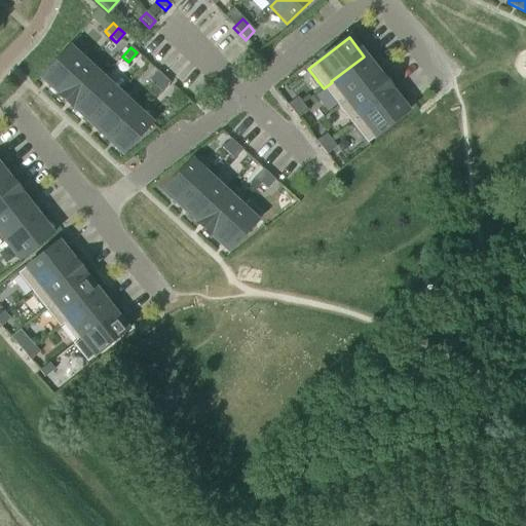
[(40,78),(57,94),(85,64),(69,48),(40,78)]
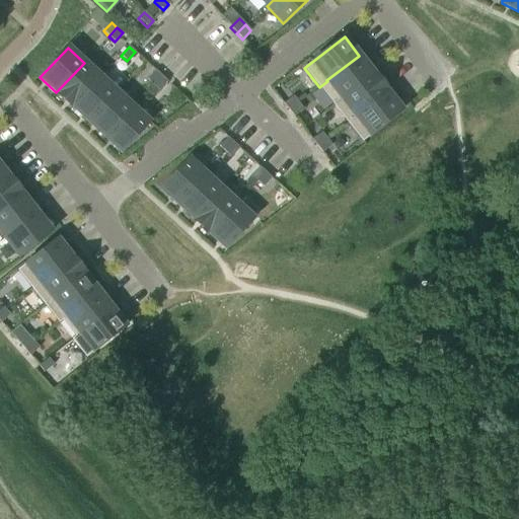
[(326,80),(327,81),(341,98),(341,99),(373,74),(359,56),(326,80)]
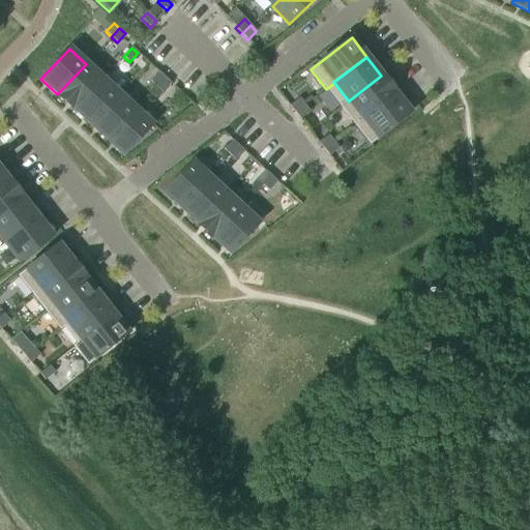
[(57,94),(74,110),(102,79),(86,64),(57,94)]
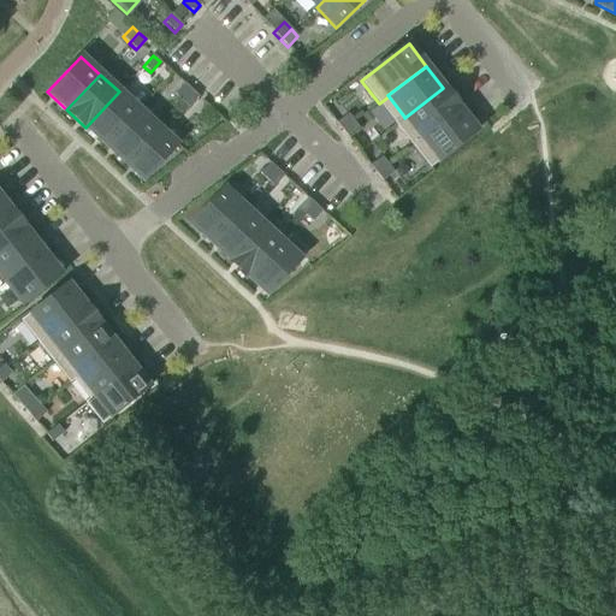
[(175,95),(182,101),(191,90),(184,84),(175,95)]
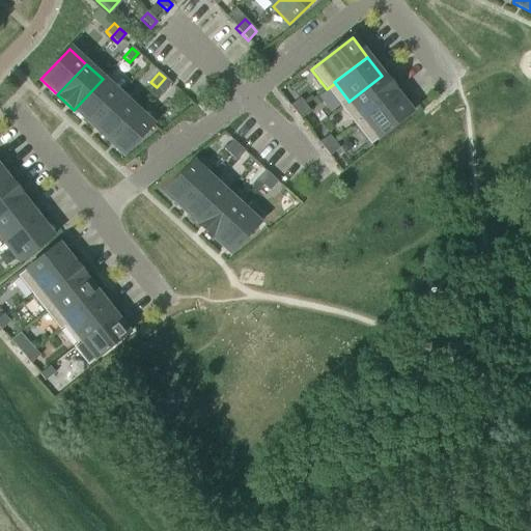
[(348,102),(348,101),(340,107),(356,127),(396,94),(382,76),(348,102)]
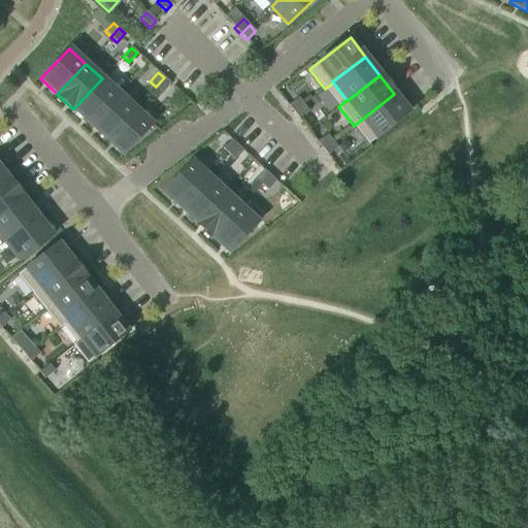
[(164,77),(156,87),(161,93),(170,84),(164,77)]
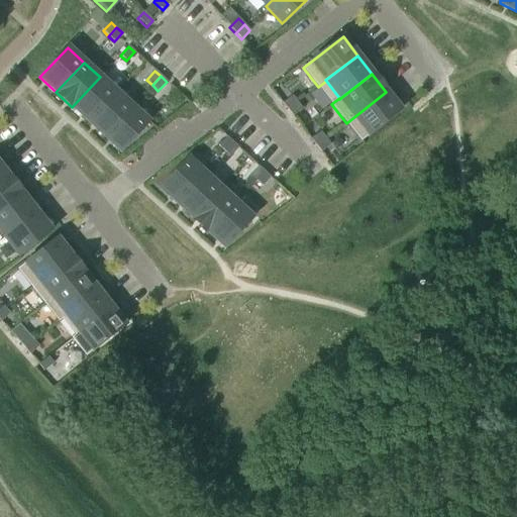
[(72,107),(89,122),(116,92),(100,77),(72,107)]
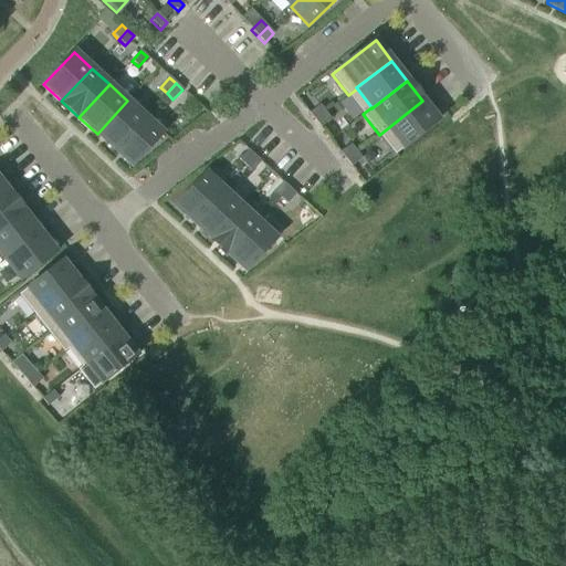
[(97,134),(115,150),(145,117),(127,101),(97,134)]
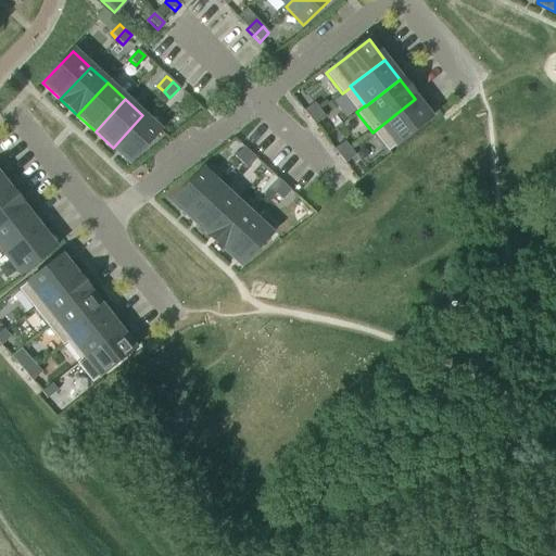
[(431,118),(415,99),(373,133),(388,152),(431,118)]
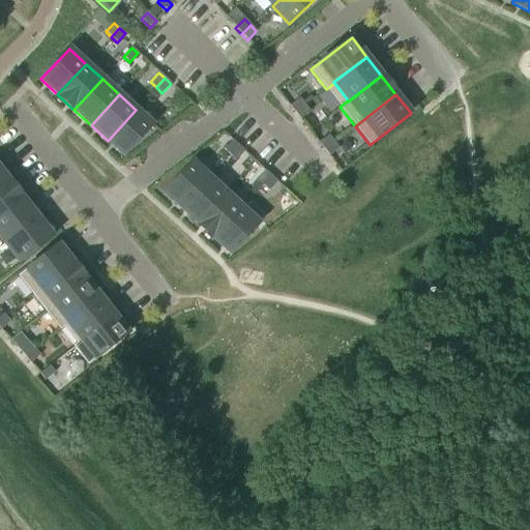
[(290,107),(295,113),(304,106),(299,98),(290,107)]
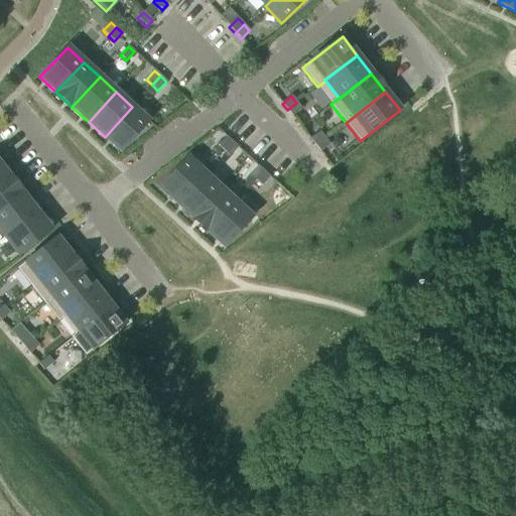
[(296,103),(287,110),(292,117),(301,109),(296,103)]
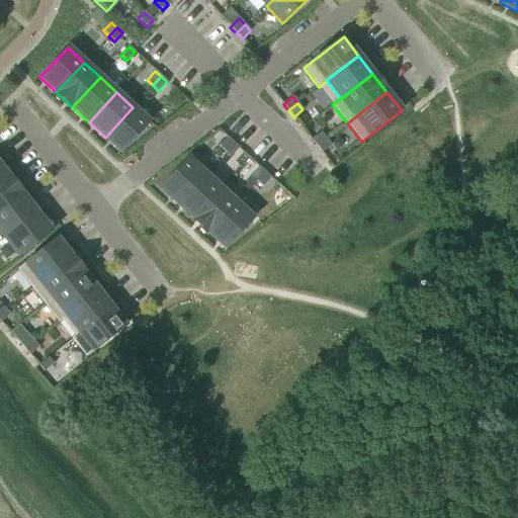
[(133,107),(105,138),(121,153),(149,122),(133,107)]
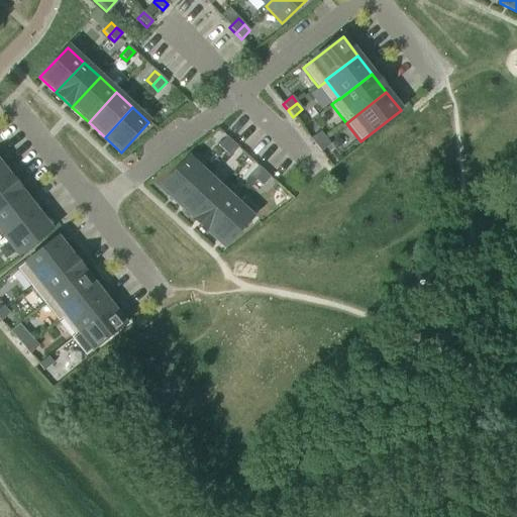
[(310,139),(315,146),(325,138),(320,132),(310,139)]
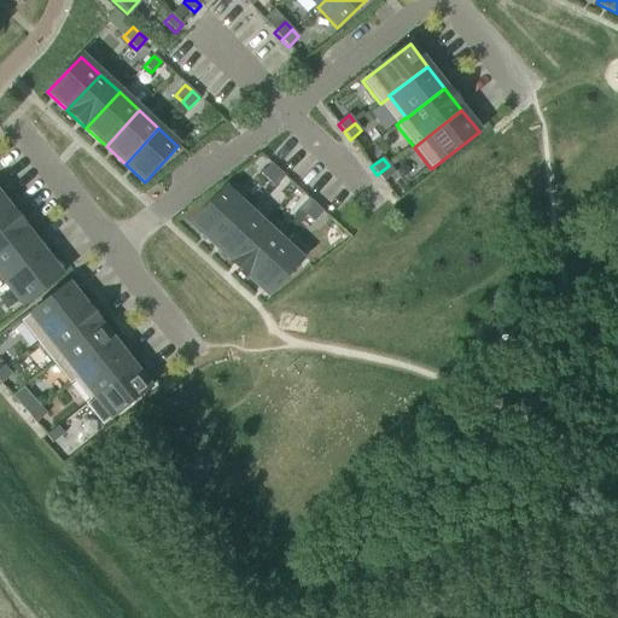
[(261,175),(268,181),(278,170),(270,164),(261,175)]
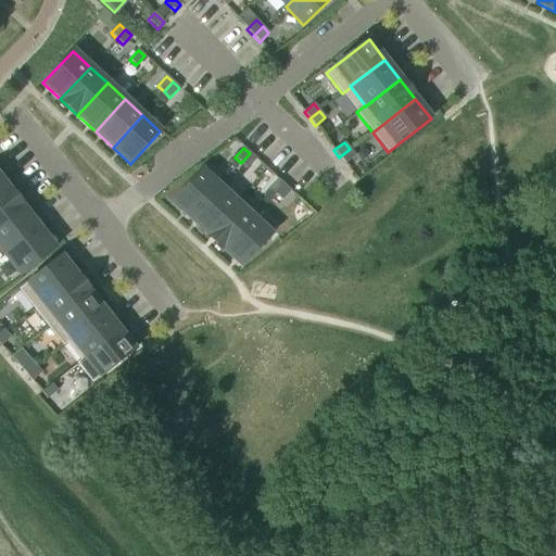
[(350,149),(339,158),(344,164),(355,155),(350,149)]
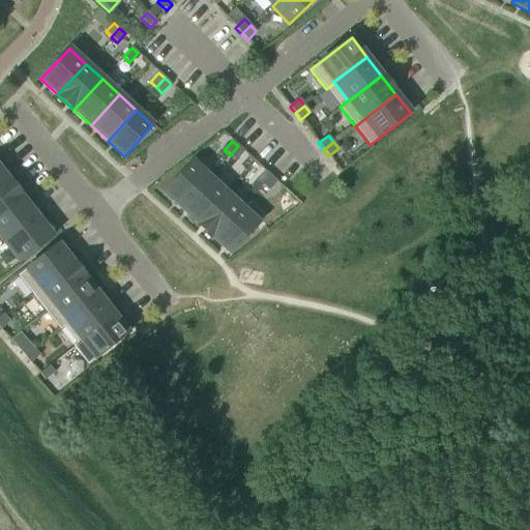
[(238,146),(230,155),(236,162),(244,152),(238,146)]
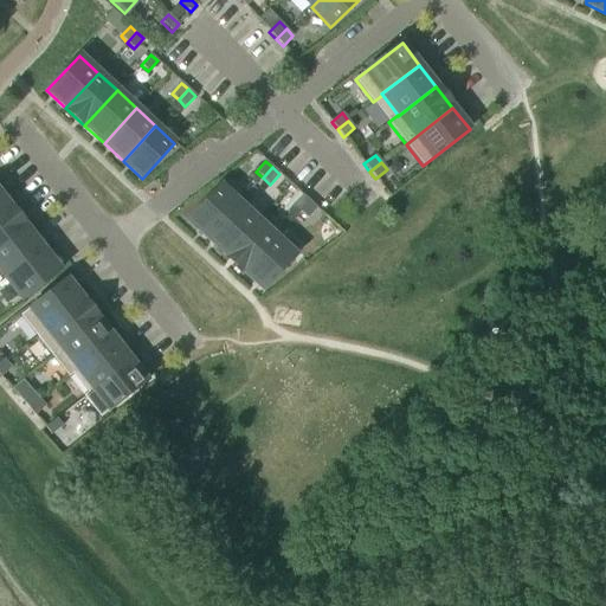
[(206,238),(239,204),(219,186),(187,220),(206,238)]
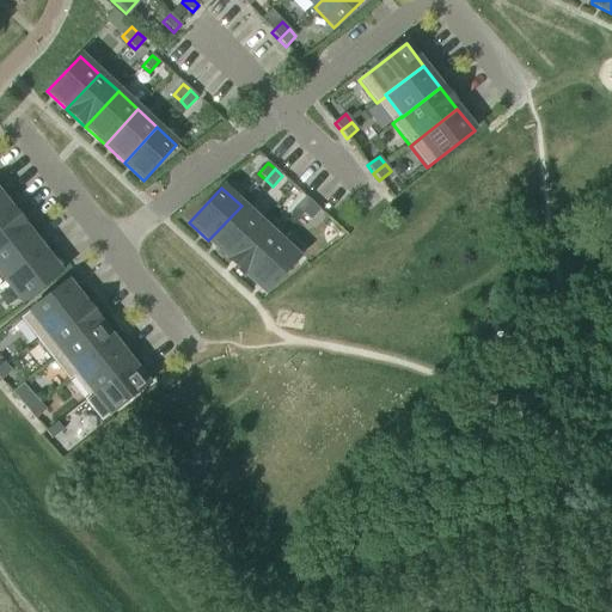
[(295,208),(303,215),(313,204),(306,197),(295,208)]
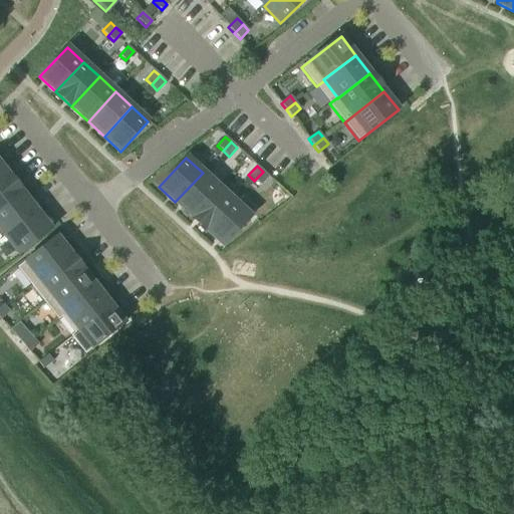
[(263,172),(254,181),(260,186),(269,177),(263,172)]
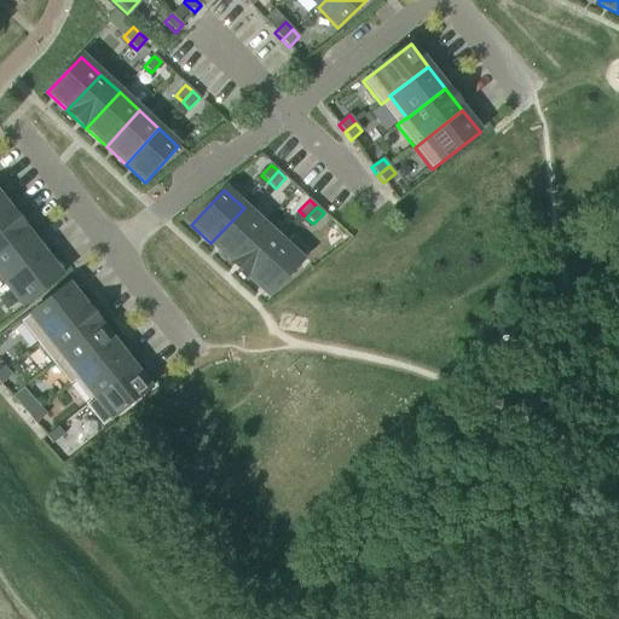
[(264,226),(244,208),(210,243),(230,261),(264,226)]
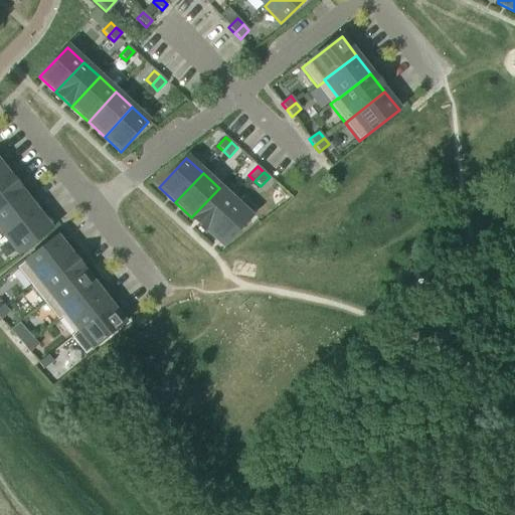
[(8,175),(0,181),(0,210),(22,193),(8,175)]
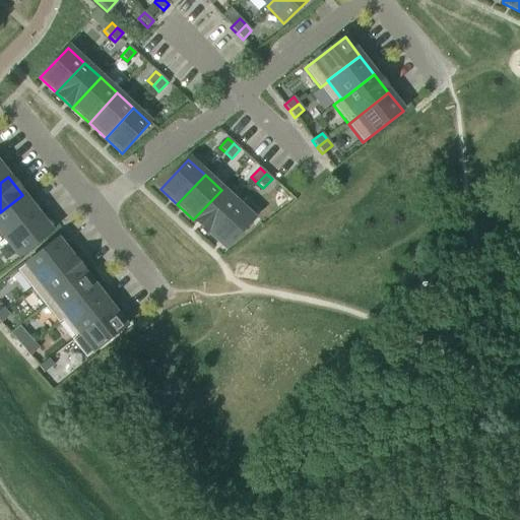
[(210,235),(238,204),(221,190),(193,219),(210,235)]
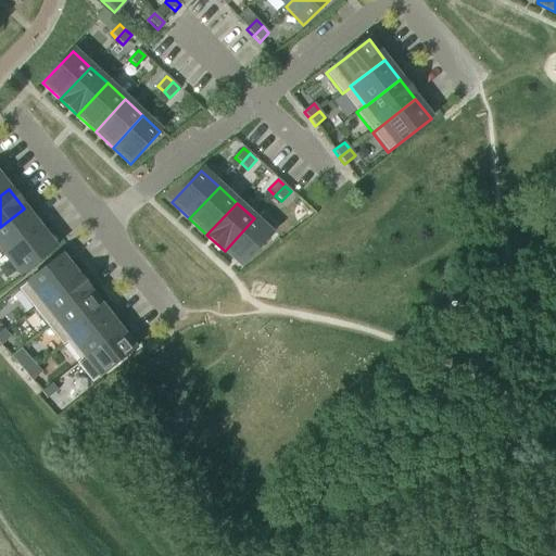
[(24,209),(0,227),(0,249),(5,256),(39,229),(24,209)]
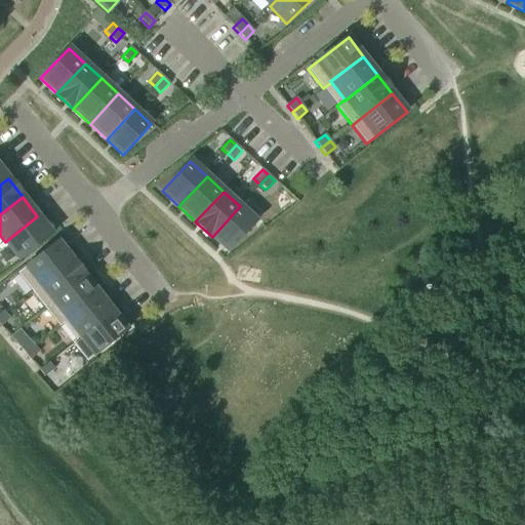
[(256,221),(240,206),(212,237),(229,252),(256,221)]
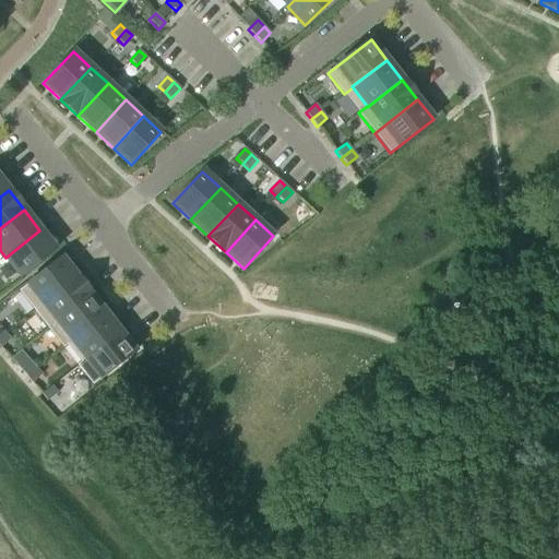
[(39,230),(6,258),(21,277),(56,250),(39,230)]
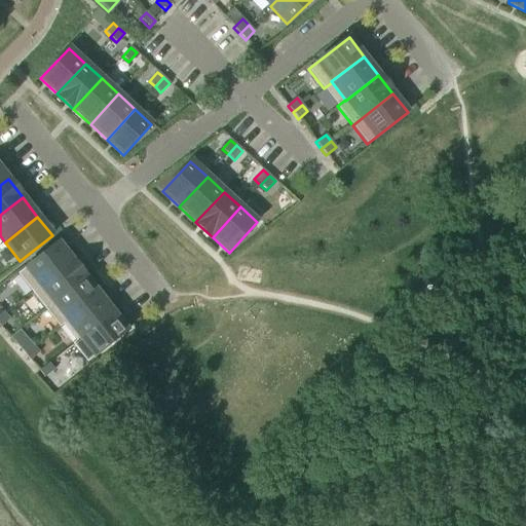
[(32,292),(72,260),(58,242),(17,274),(32,292)]
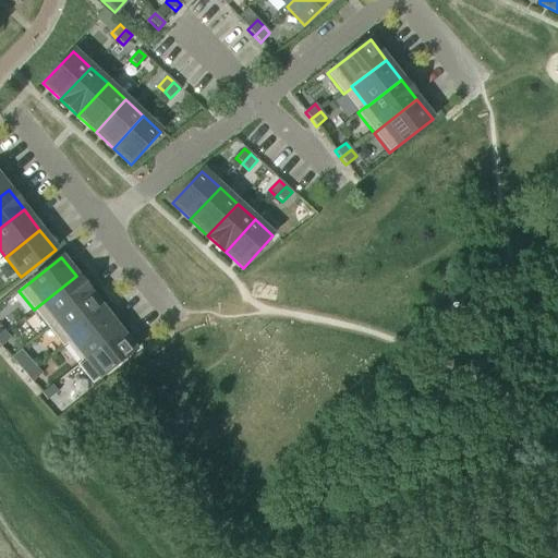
[(76,276),(34,310),(48,329),(91,295),(76,276)]
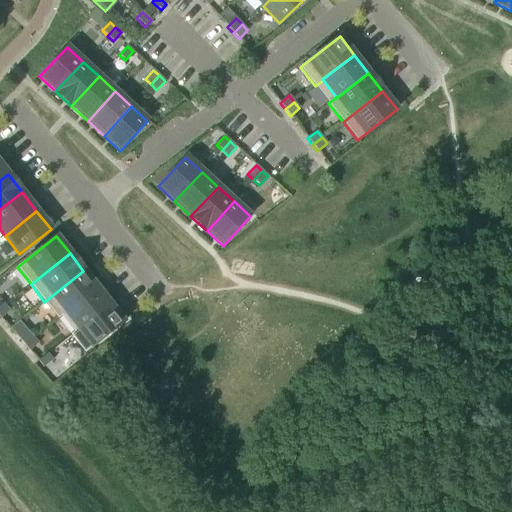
[(83,271),(44,302),(58,319),(62,316),(61,316),(97,288),(83,271)]
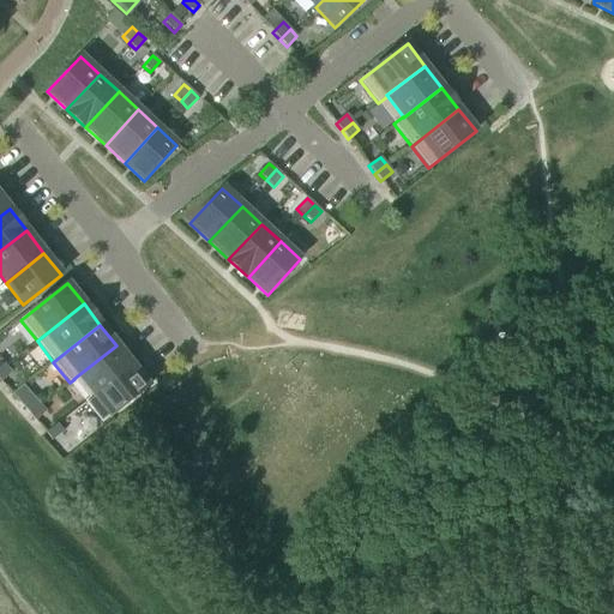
[(116,345),(73,379),(74,379),(89,398),(90,399),(133,366),(116,345)]
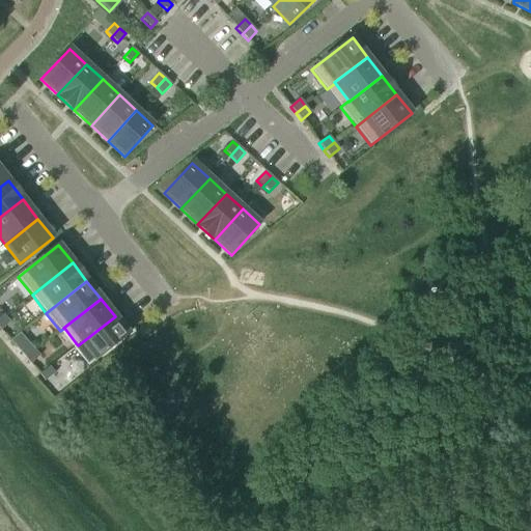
[(4,316),(0,319),(0,330),(1,331),(10,323),(4,316)]
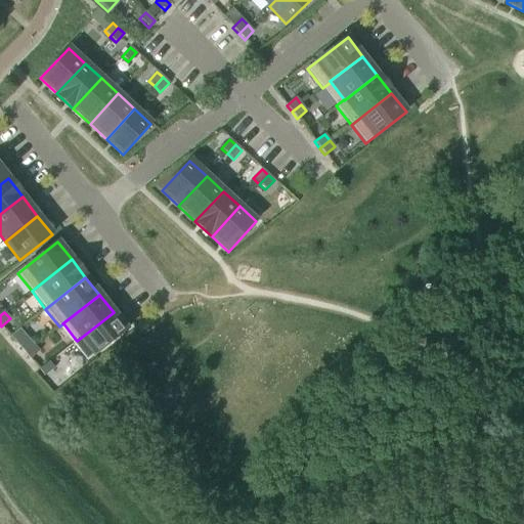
[(76,340),(72,343),(87,361),(127,330),(114,312),(77,341),(76,340)]
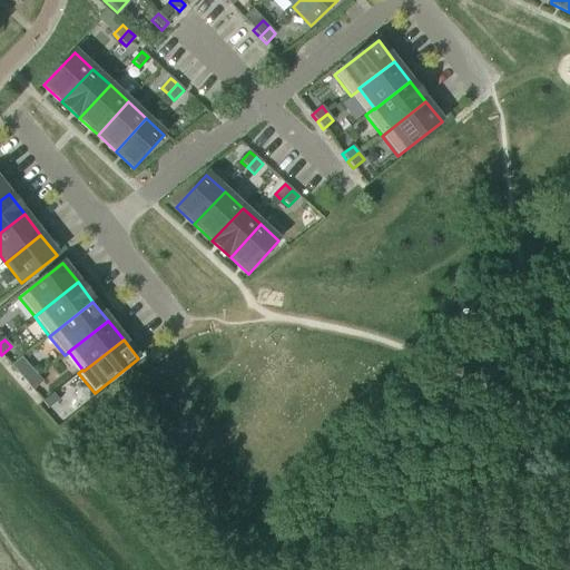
[(30,369),(20,377),(27,384),(37,375),(30,369)]
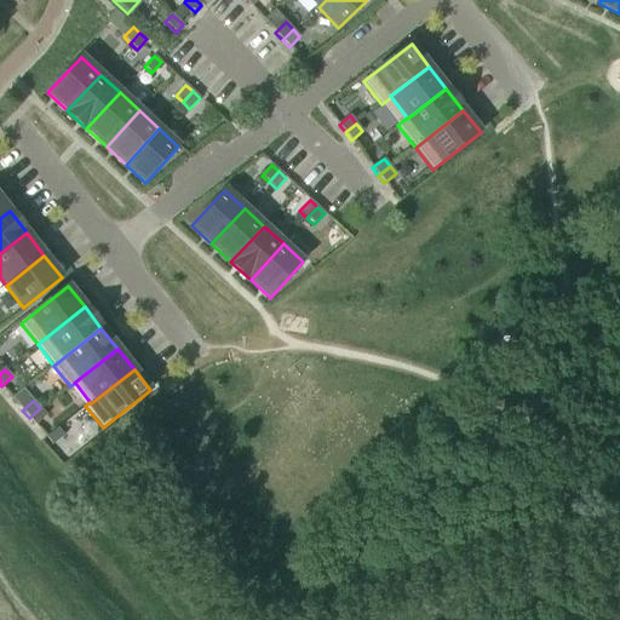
[(40,408),(29,418),(36,425),(46,415),(40,408)]
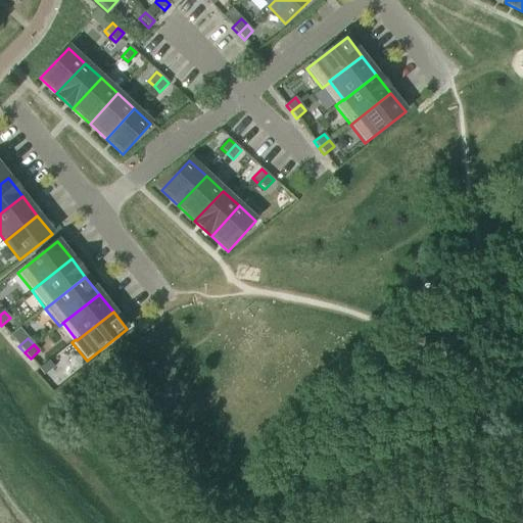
[(49,362),(39,369),(44,376),(54,368),(49,362)]
